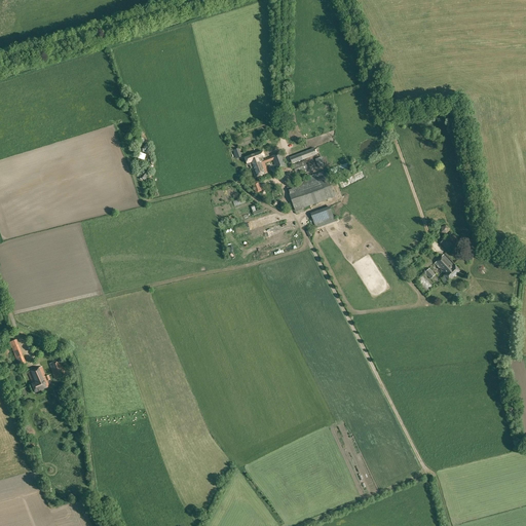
[(120,103),(125,107),(133,99),(126,95),(120,103)]
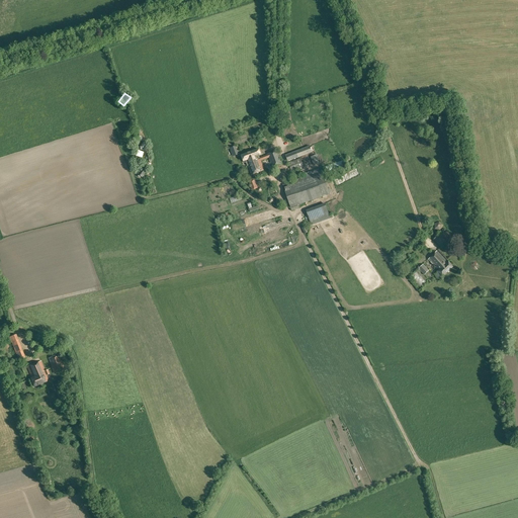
[(127,138),(134,142),(141,131),(134,127),(127,138)]
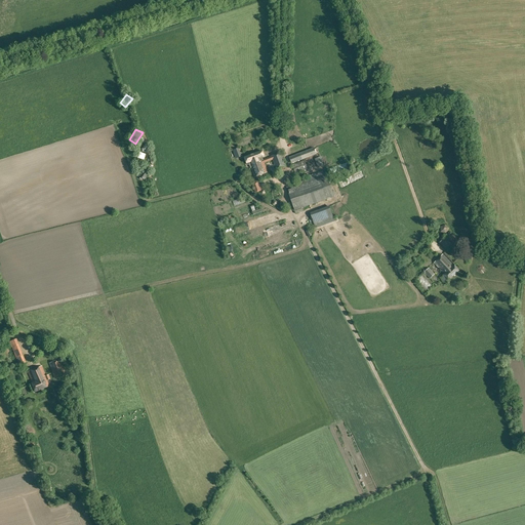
[(289,157),(291,164),(316,154),(314,148),(289,157)]
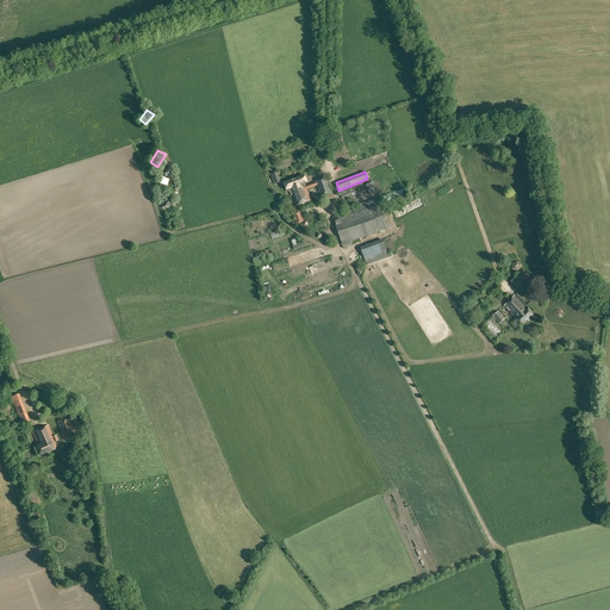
[(294,179),(303,203),(311,200),(307,190),(311,188),(316,186),(321,197),(332,192),(327,176),(315,181),(315,182),(310,185),(306,186),(305,182),(307,182),(304,175),(294,179)]
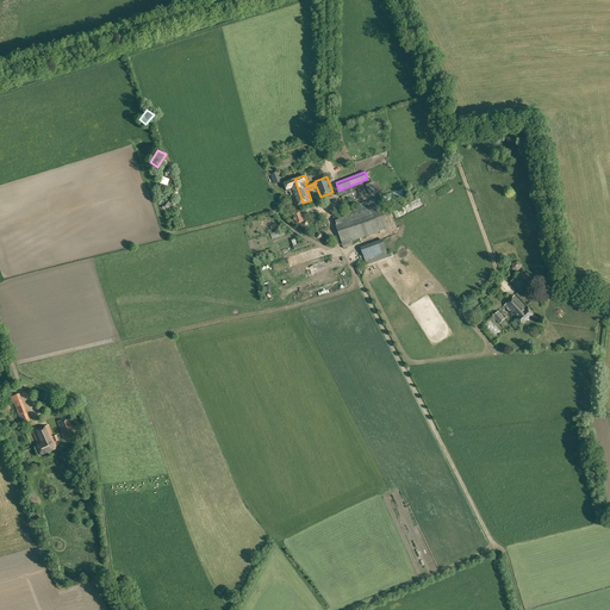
[(290,191),(296,206),(303,203),(294,179),(285,182),(287,192),(288,192),(290,191)]
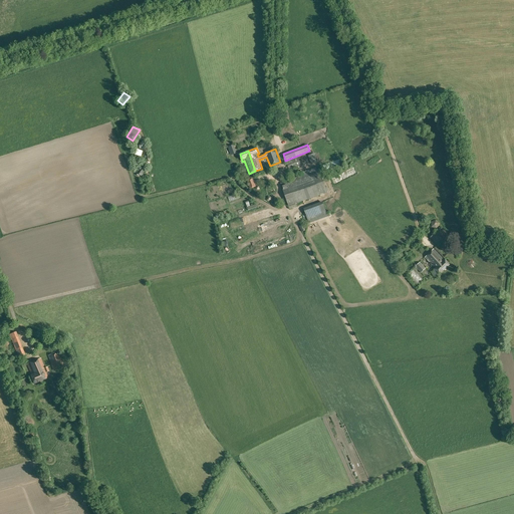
[(308,156),(311,164),(318,162),(314,154),(308,156)]
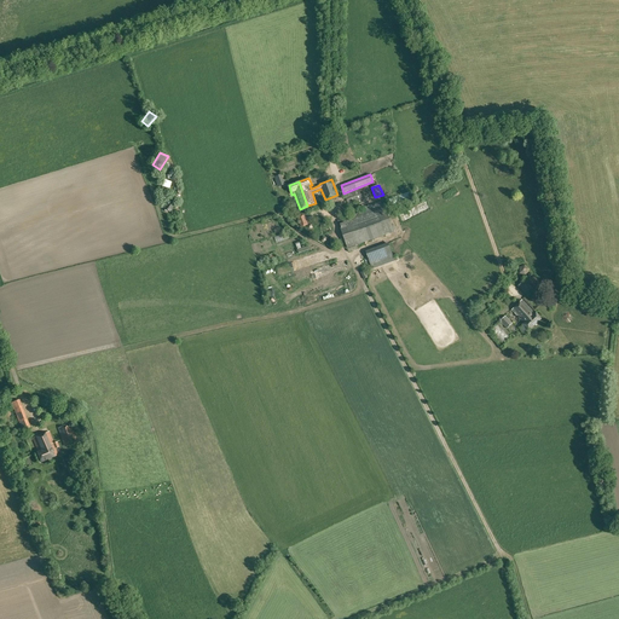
[(359,189),(345,195),(348,206),(363,200),(359,189)]
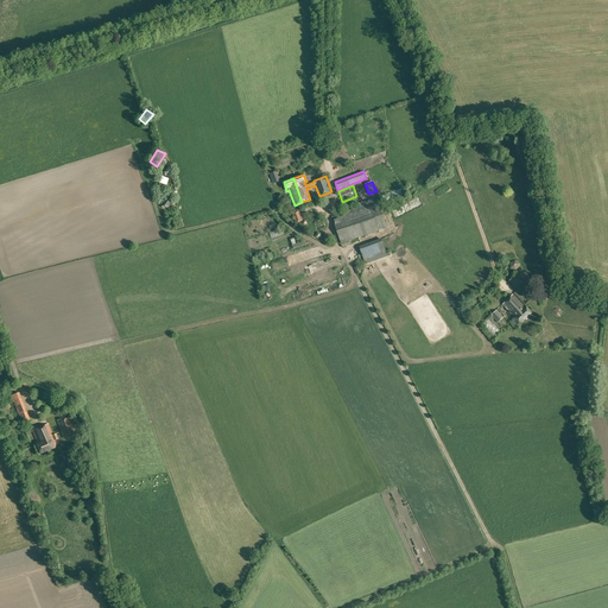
[(160,203),(168,209),(173,200),(168,194),(160,203)]
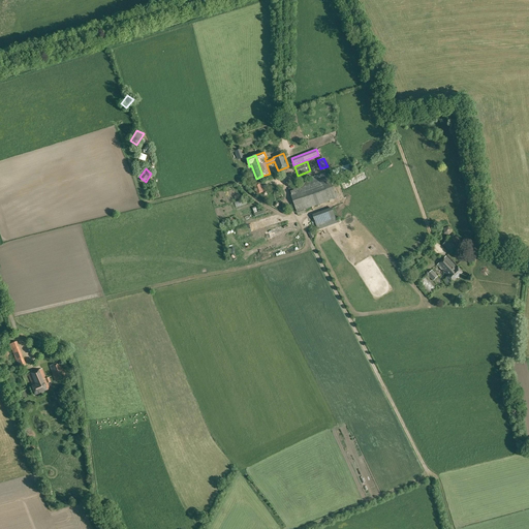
[(306,209),(330,200),(337,198),(329,175),(320,177),(288,188),(297,212),(306,209)]
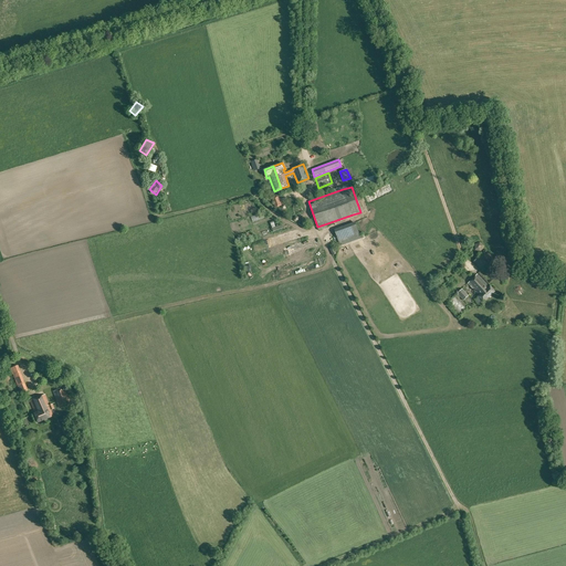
[(272,199),(275,208),(282,206),(279,197),(272,199)]
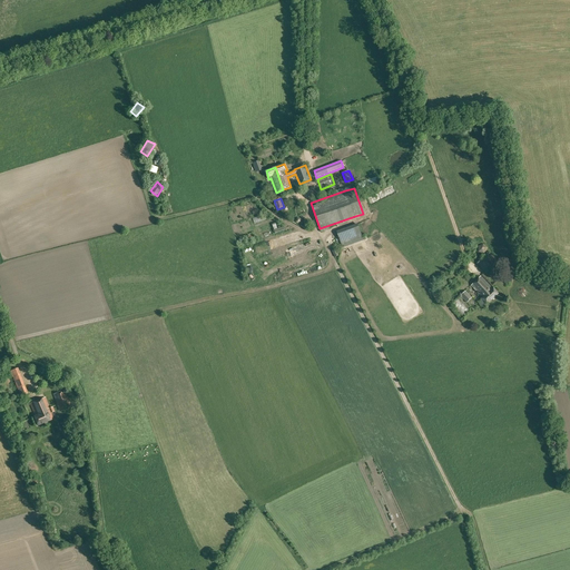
[(275,222),(273,223),(275,233),(285,228),(284,226),(277,228),(275,222)]
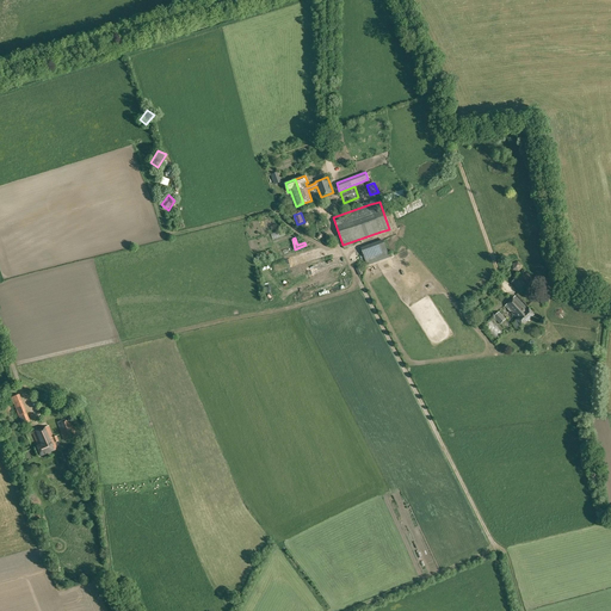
[(360,247),(365,261),(375,258),(388,253),(383,240),(369,245),(360,247)]
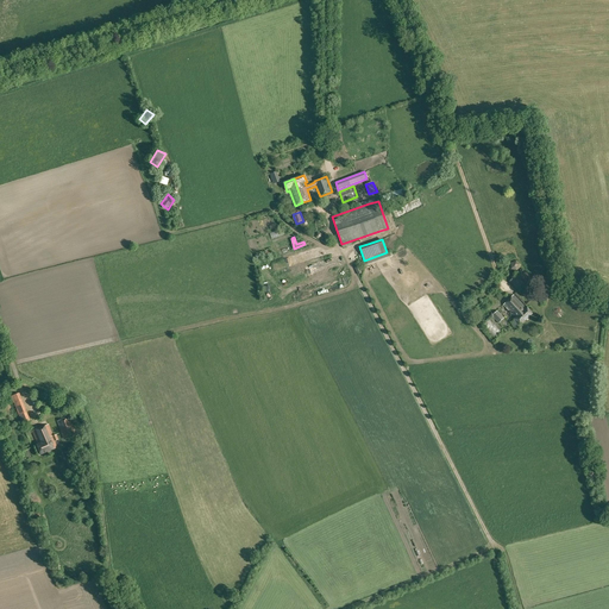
[(509,282),(519,290),(525,284),(516,275),(509,282)]
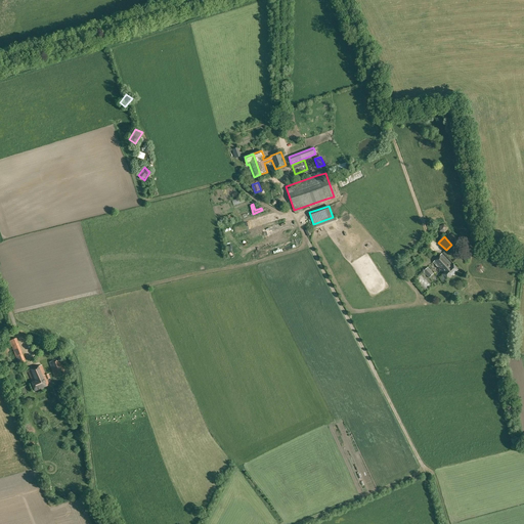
[(442,274),(447,279),(459,269),(453,264),(452,265),(442,254),(433,263),(443,273),(442,274)]
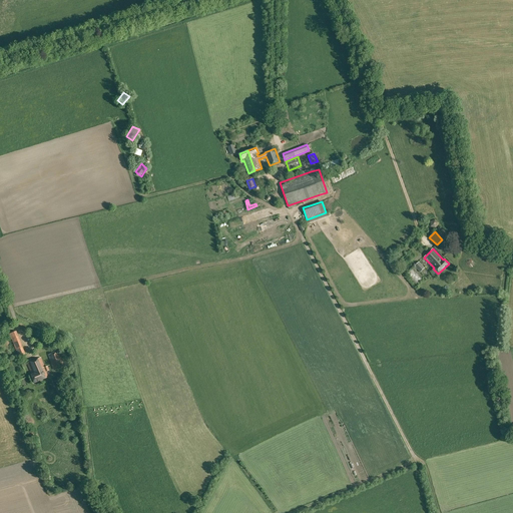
[(414,267),(420,273),(425,268),(419,262),(414,267)]
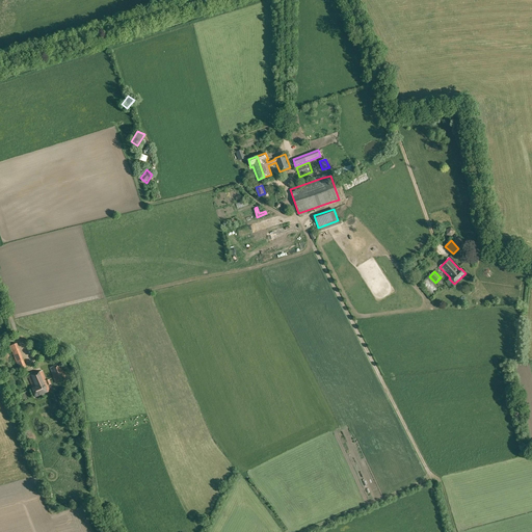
[(435,293),(439,289),(430,281),(426,285),(435,293)]
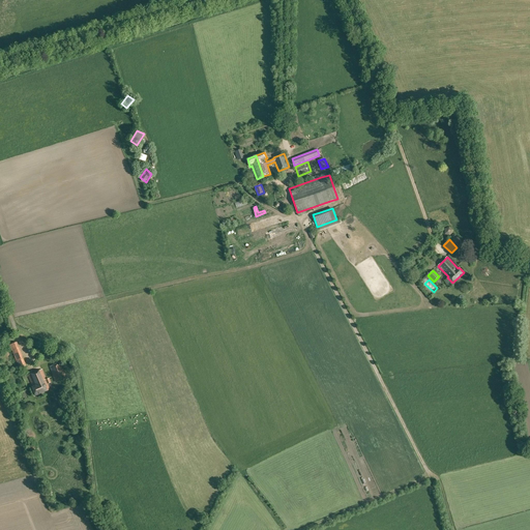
[(17,361),(19,369),(26,365),(23,359),(17,342),(9,345),(17,361)]
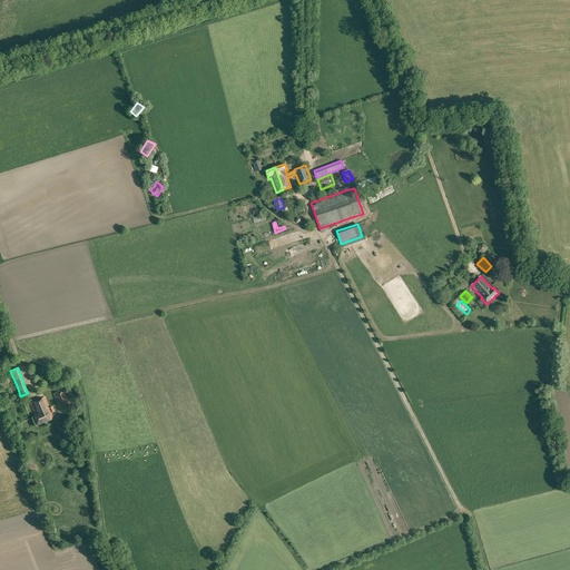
[(57,393),(62,409),(70,405),(65,390),(57,393)]
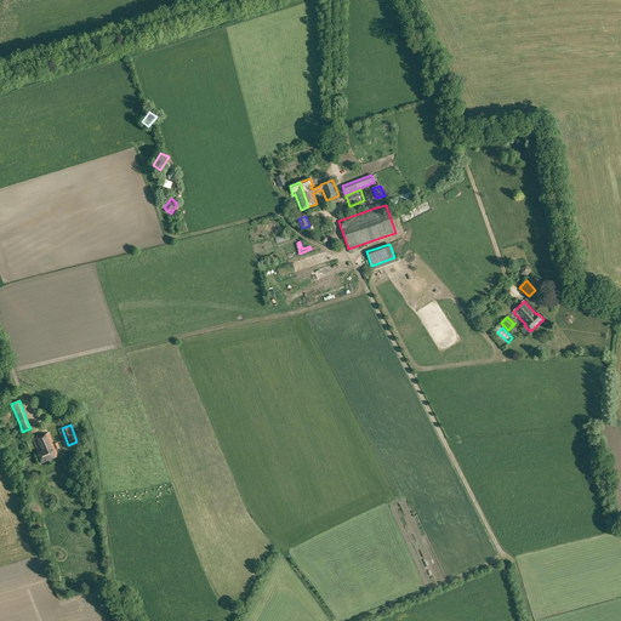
[(38,454),(41,463),(58,456),(56,450),(60,448),(57,444),(53,445),(49,433),(33,439),(38,451),(39,451),(40,453),(38,454)]
